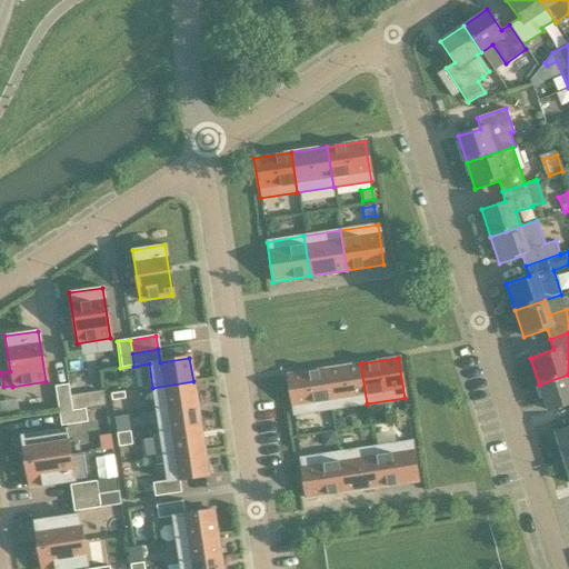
[(367,403),(360,363),(325,369),(330,409),(367,403)]
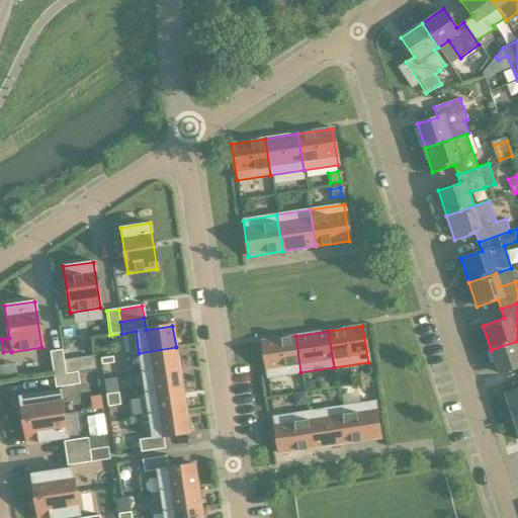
[(267,377),(300,372),(295,336),(261,341),(267,377)]
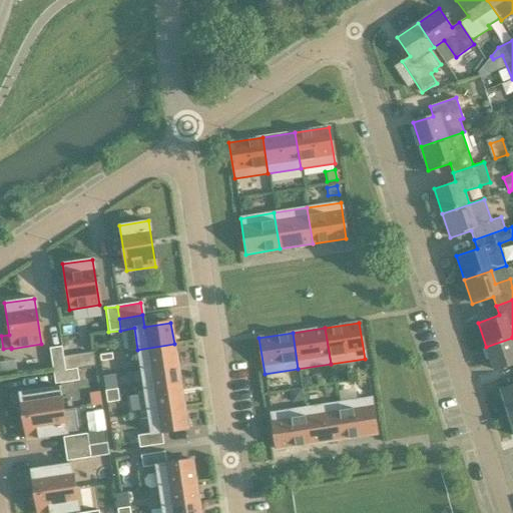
[(512,364),(512,337),(512,338),(486,347),(494,371),(512,364)]
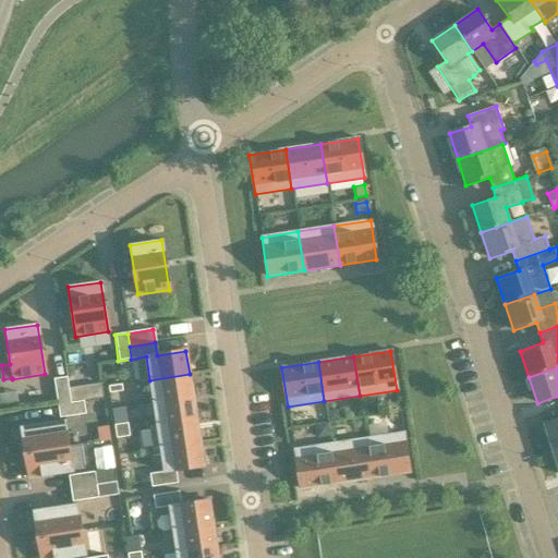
[(153,403),(193,397),(190,374),(149,380),(153,403)]
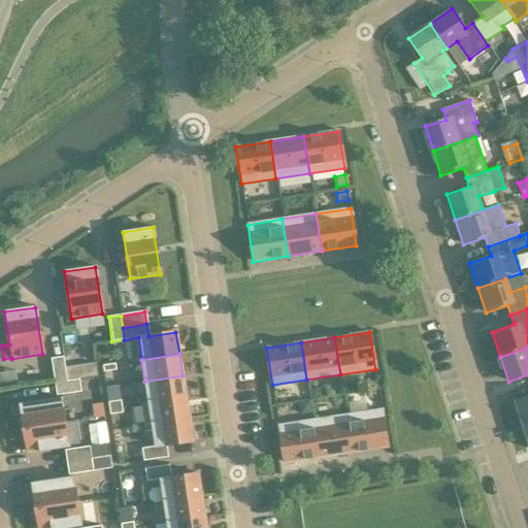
[(56,383),(68,381),(66,367),(64,357),(53,358),(56,383)]
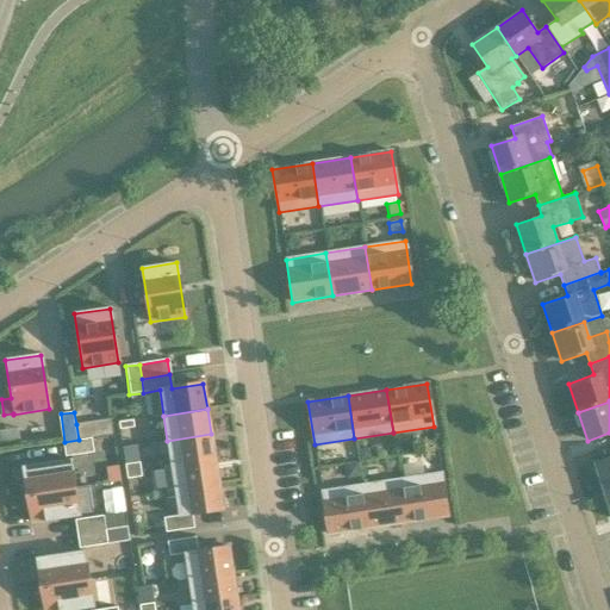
[(110,418),(76,424),(79,440),(92,439),(112,435),(110,418)]
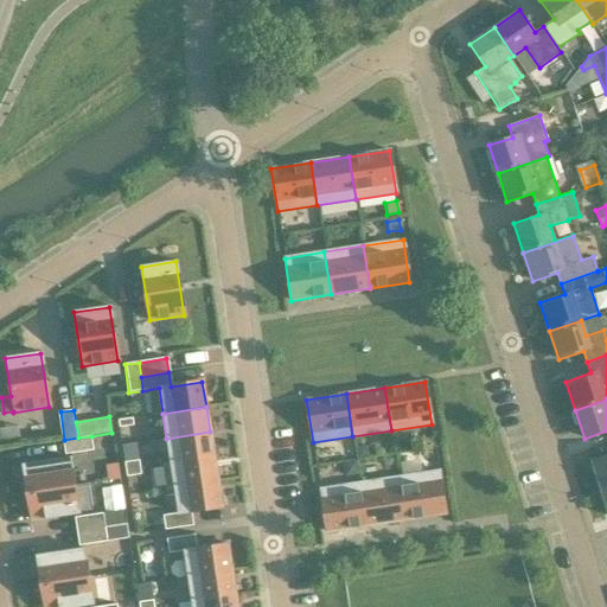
[(171,464),(213,457),(210,432),(166,439),(171,464)]
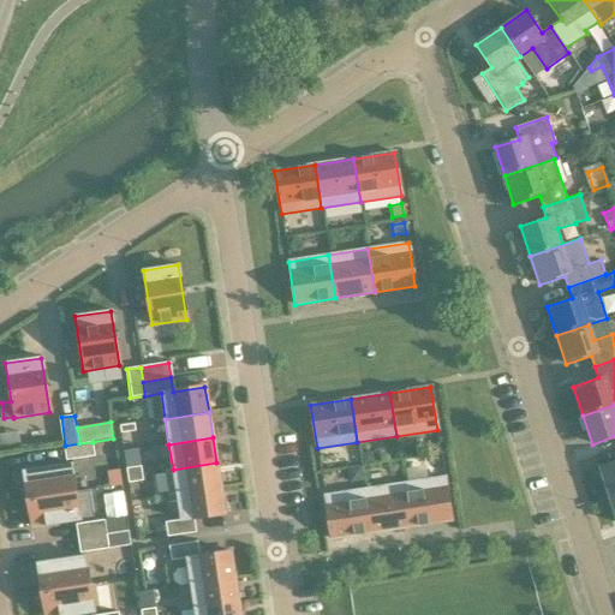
[(439,440),(428,455),(441,453),(447,453),(445,437),(439,439),(439,440)]
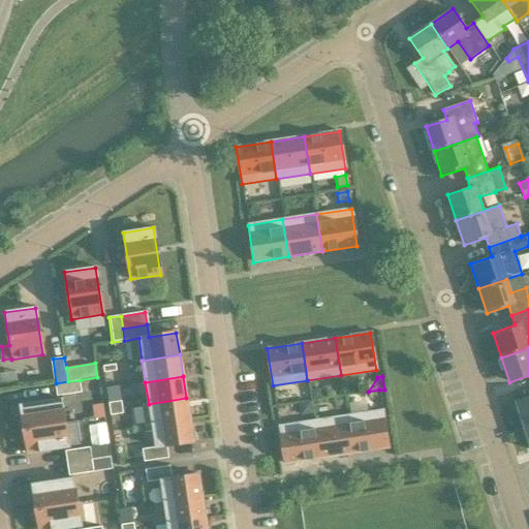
[(80,380),(68,381),(56,383),(58,396),(82,392),(80,380)]
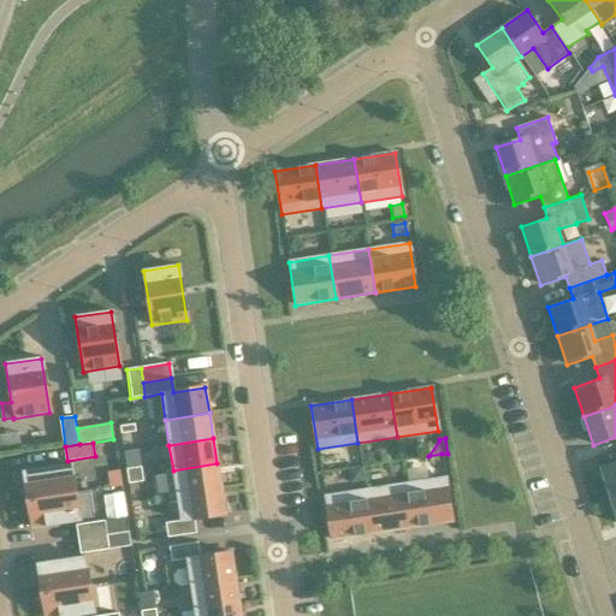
[(128,478),(142,475),(138,450),(124,452),(126,469),(128,478)]
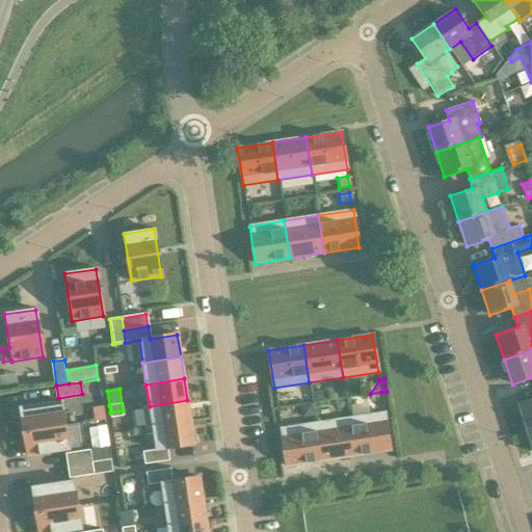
[(314,402),(324,400),(323,394),(319,391),(313,392),(314,402)]
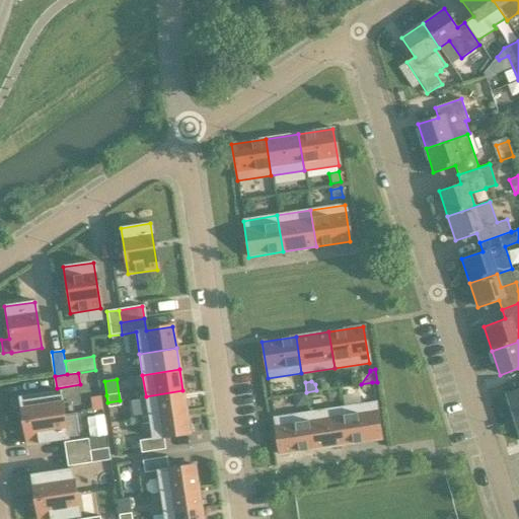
[(514,418),(518,416),(518,388),(506,393),(514,418)]
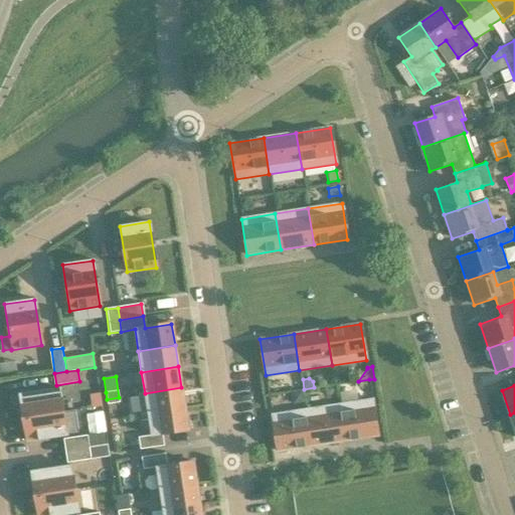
[(137,394),(140,415),(185,408),(181,387),(145,393),(137,394)]
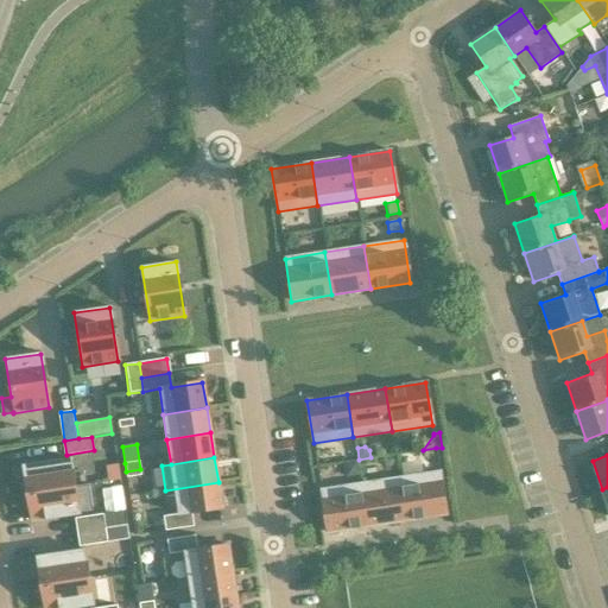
[(26,493),(75,486),(70,458),(21,466),(26,493)]
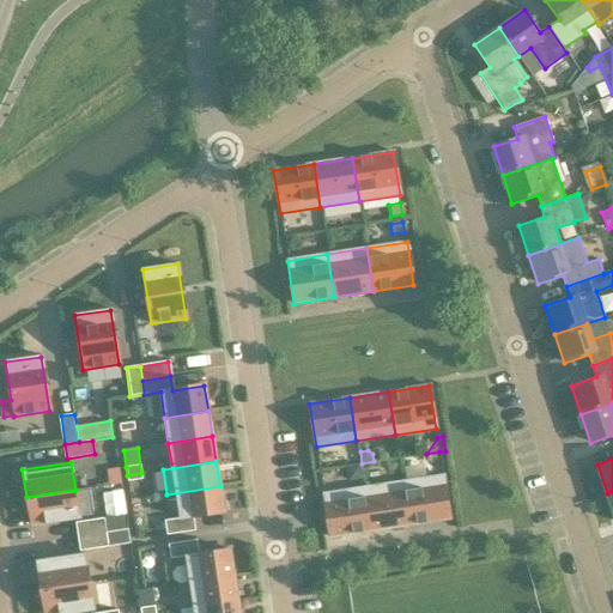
[(347,466),(349,473),(354,477),(362,477),(359,465),(347,466)]
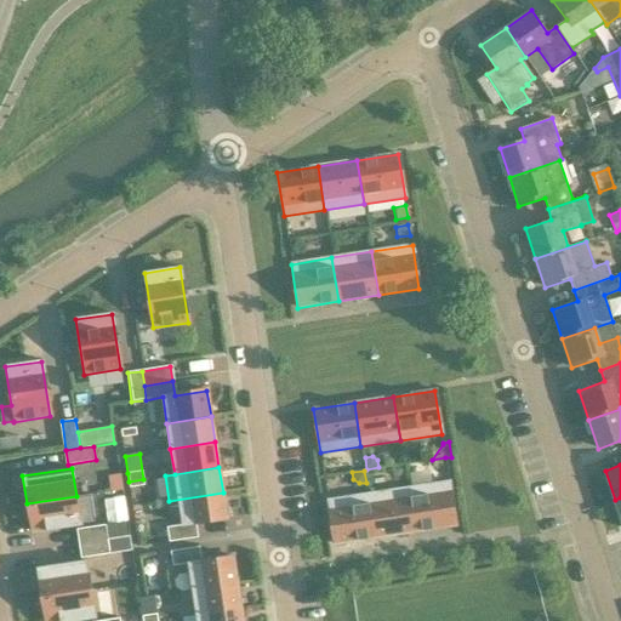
[(449,482),(408,488),(415,531),(455,525),(449,482)]
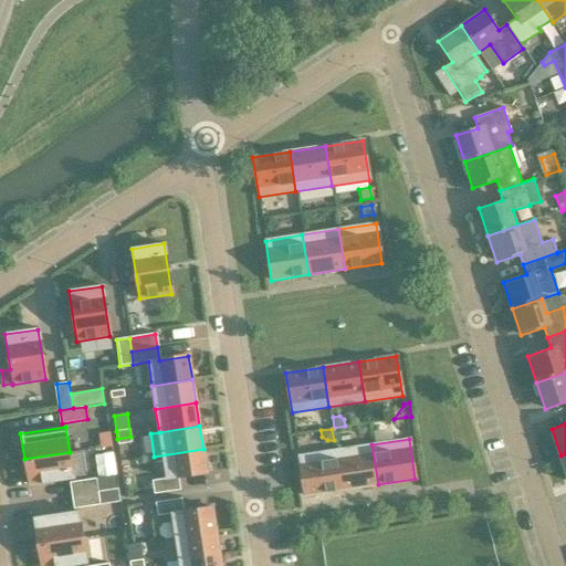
[(378,484),(371,444),(335,450),(342,490),(378,484)]
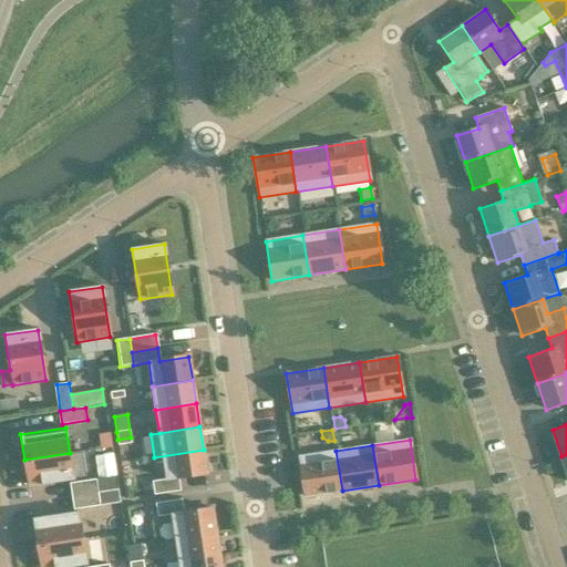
[(204,450),(154,457),(163,456),(166,480),(152,482),(154,495),(179,491),(178,477),(207,473),(204,450)]
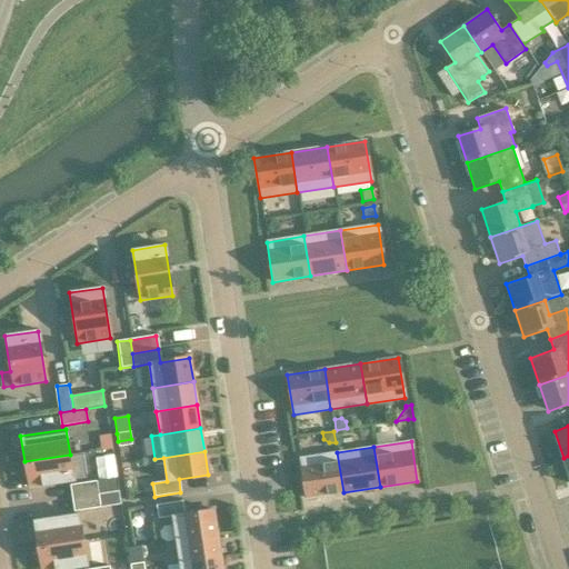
[(306,499),(343,492),(337,452),(300,459),(306,499)]
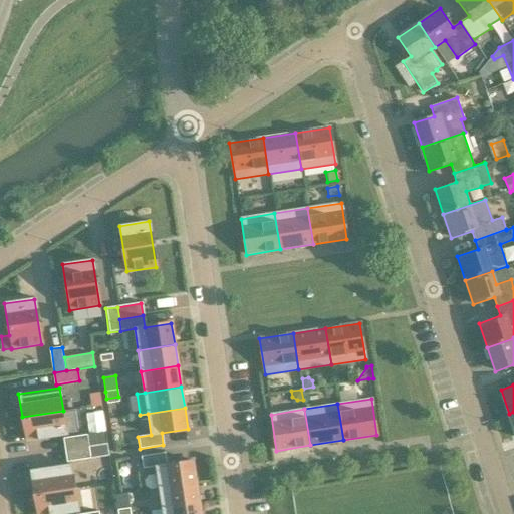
[(66,434),(63,411),(22,417),(25,440),(66,434)]
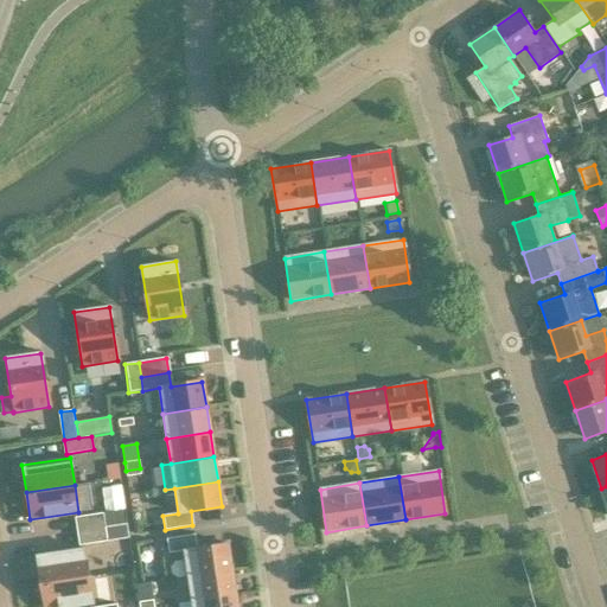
[(77,531),(106,526),(103,513),(76,517),(77,531)]
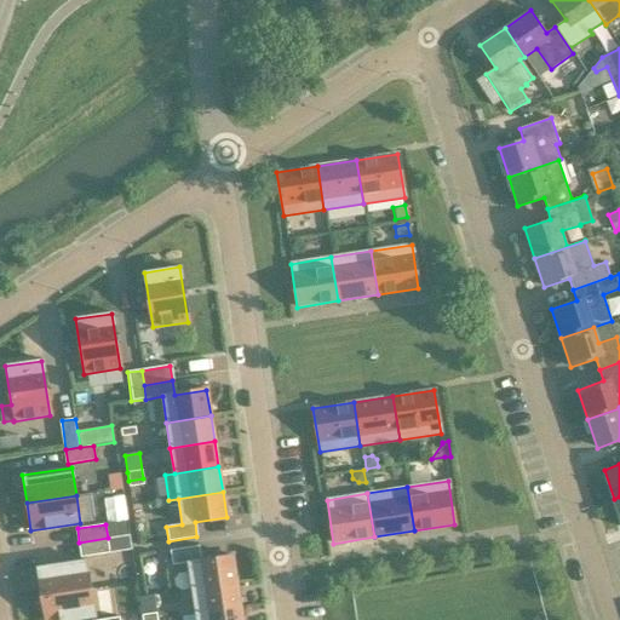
[(131,535),(108,538),(79,543),(81,556),(133,549),(131,535)]
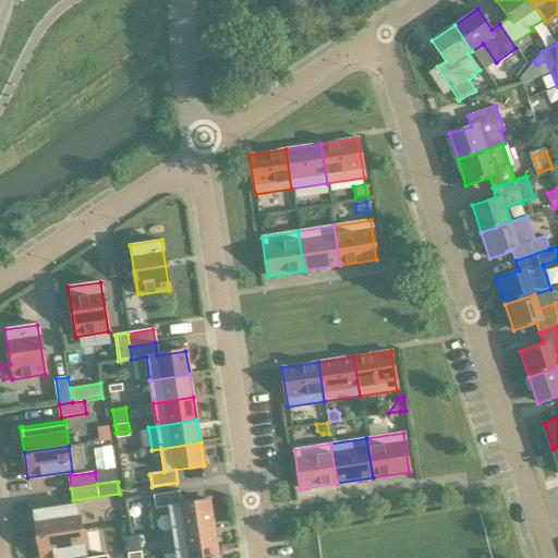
[(173,531),(213,524),(209,500),(180,505),(178,492),(153,496),(155,509),(169,507),(173,531)]
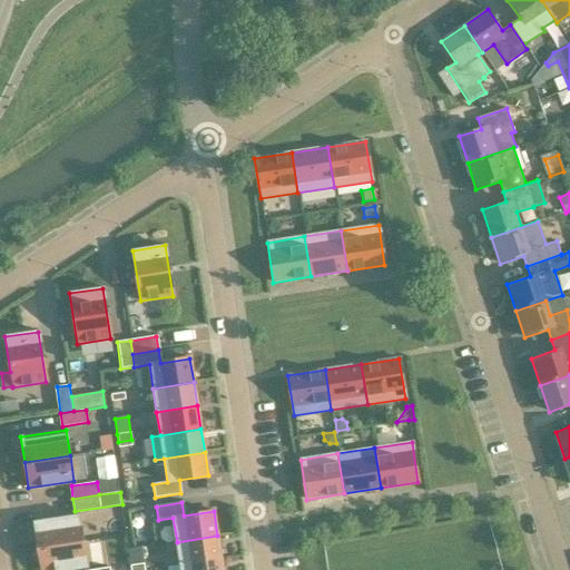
[(33,522),(38,548),(82,541),(79,516),(33,522)]
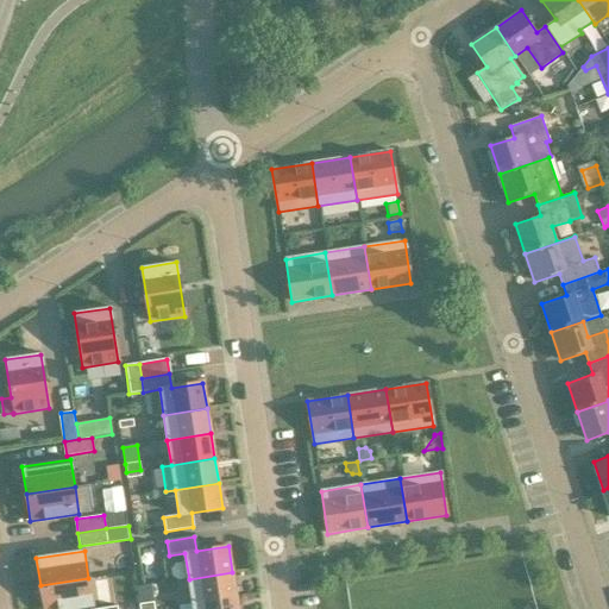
[(189,579),(193,603),(236,597),(232,572),(189,579)]
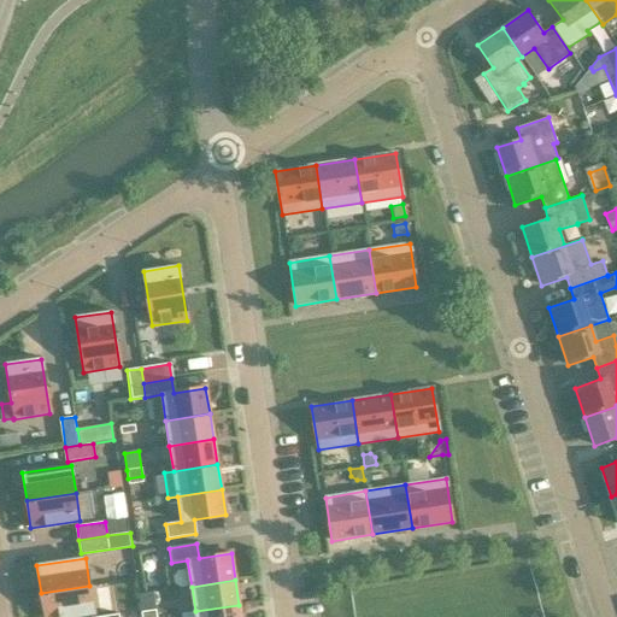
[(89,586),(41,593),(43,616),(69,616),(94,613),(89,586)]
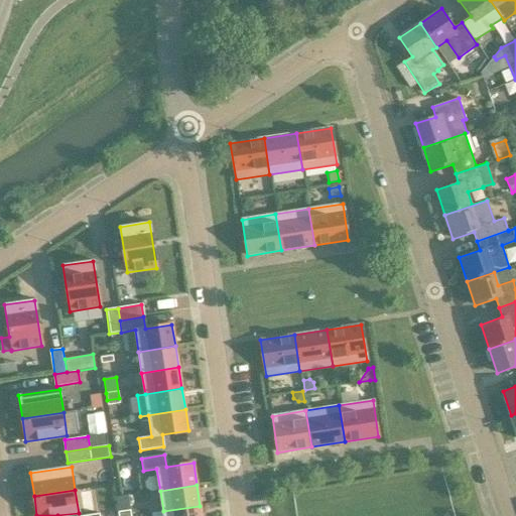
[(117,497),(119,515),(131,515),(128,495),(117,497)]
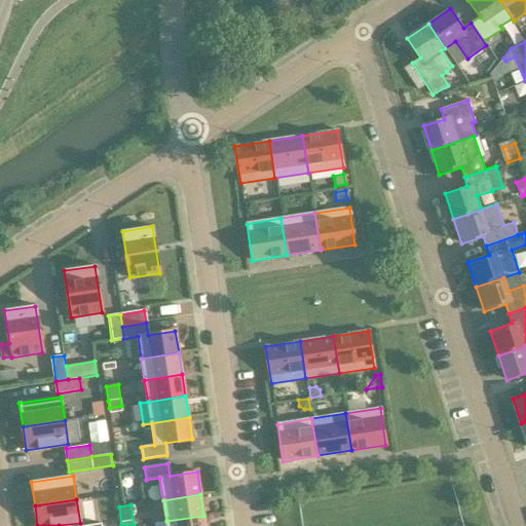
[(204,525),(203,516),(166,521),(166,525),(204,525)]
